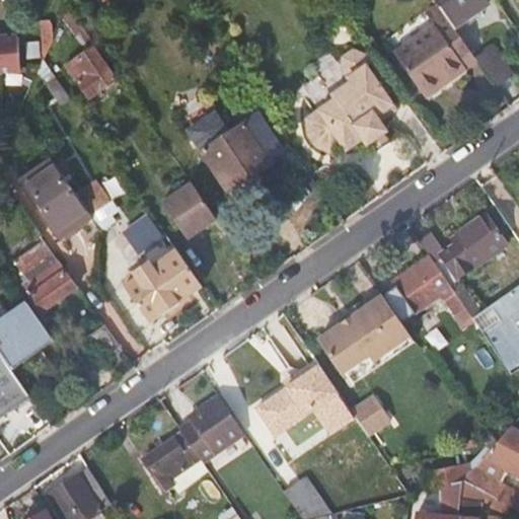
[(434,0),(438,5),(441,10),(452,26),(485,4),(482,0),(434,0)]
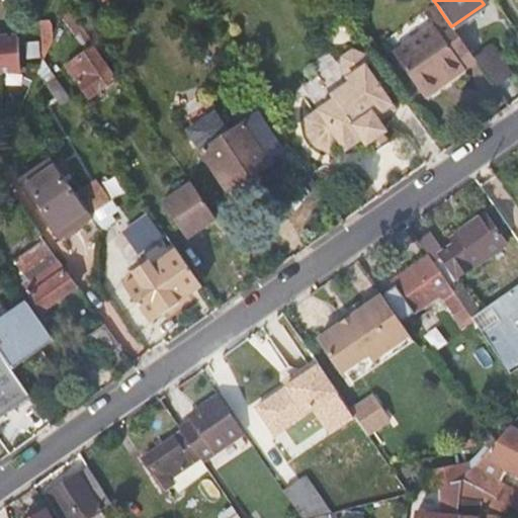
[(422,14),(426,20),(440,10),(437,5),(422,14)]
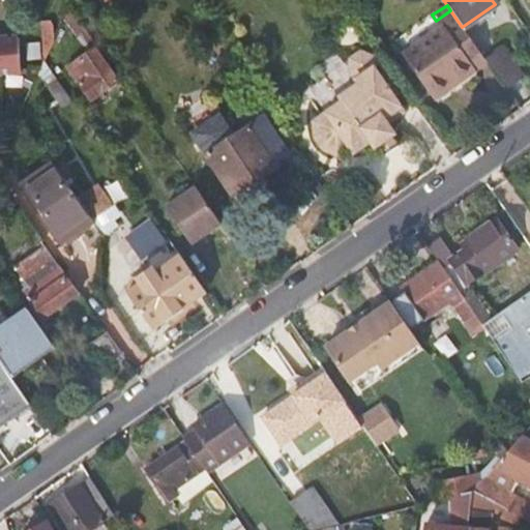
[(455,77),(460,81),(487,62),(462,27),(450,10),(436,21),(440,27),(400,55),(428,96),(455,77)]
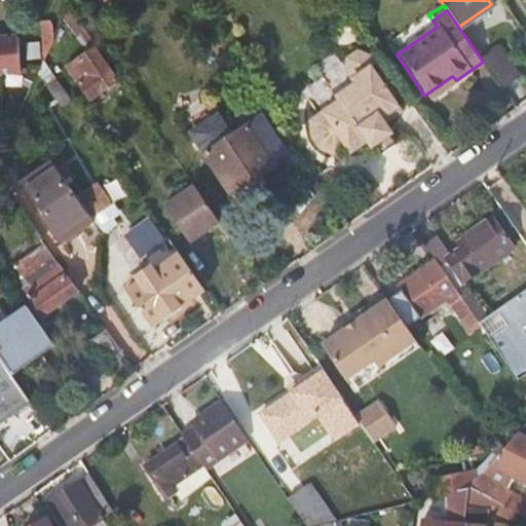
[(0,71),(20,70),(16,31),(0,32),(0,71)]
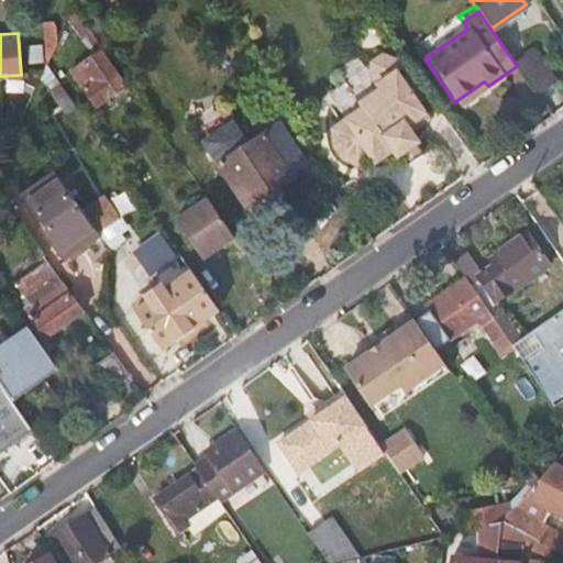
[(72,73),(92,102),(103,95),(108,100),(125,88),(101,53),(72,73)]
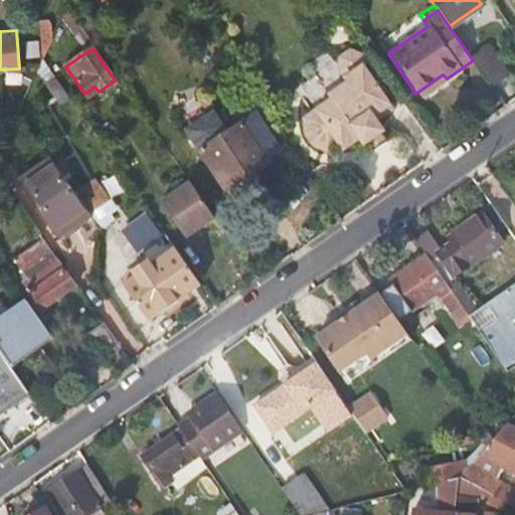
[(363,66),(367,63),(361,55),(349,49),(337,58),(338,71),(344,79),(363,66)]
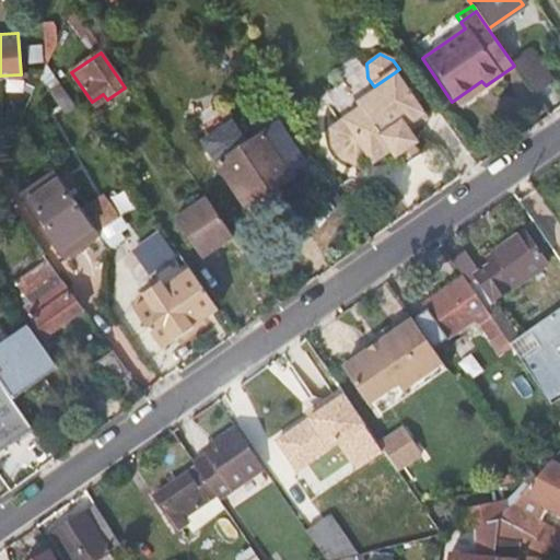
[(533,57),(516,69),(533,93),(550,81),(533,57)]
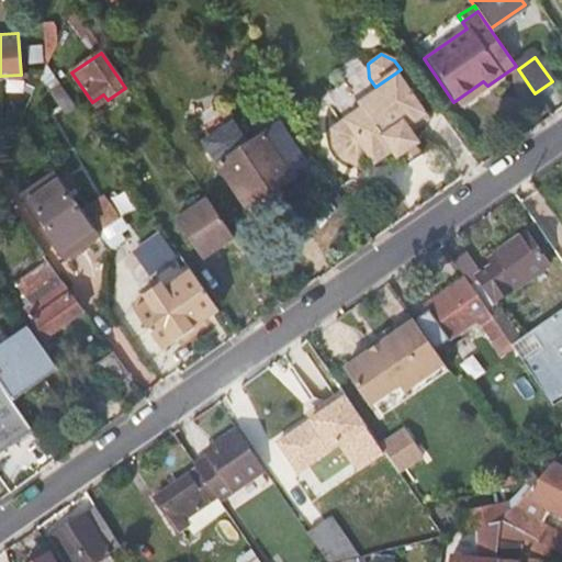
[(344,123),(330,132),(332,149),(341,161),(357,166),(370,157),(374,164),(392,150),(396,157),(400,156),(415,145),(418,143),(409,132),(428,119),(416,102),(422,99),(406,77),(402,80),(396,72),(375,87),(379,91),(382,97),(362,110),(344,123)]
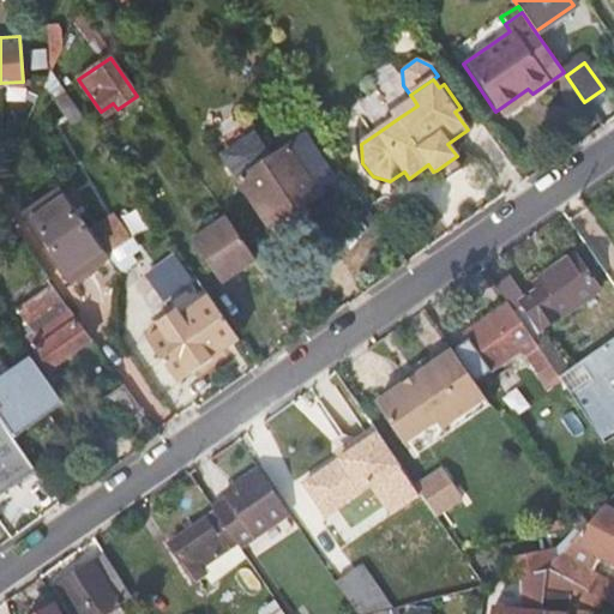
[(76,122),(84,118),(58,80),(50,86),(76,122)]
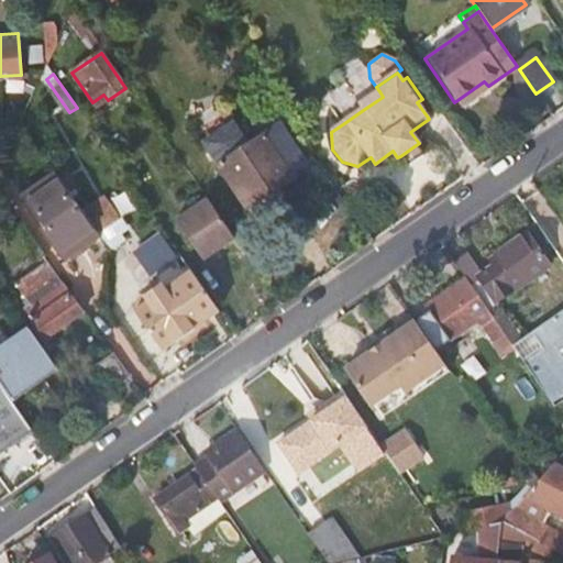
[(457,108),(488,86),(484,81),(454,102),(457,108)]
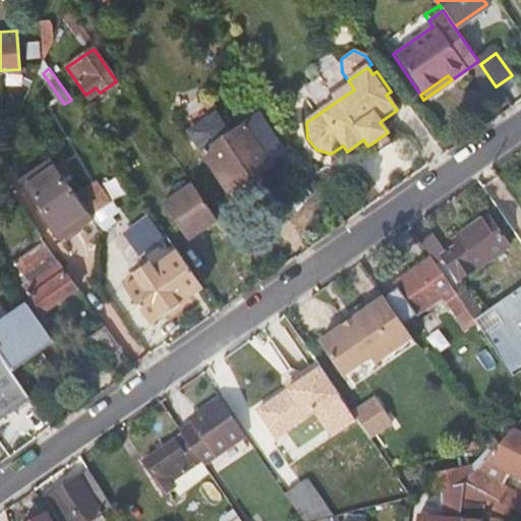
[(333,98),(336,102),(354,90),(351,84),(333,98)]
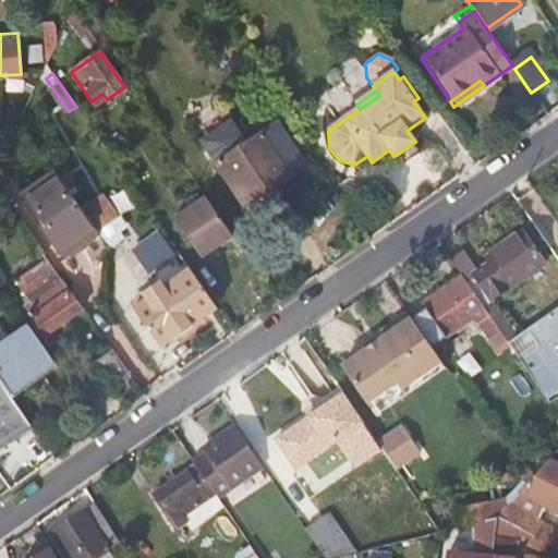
[(96,107),(107,99),(102,94),(92,101),(96,107)]
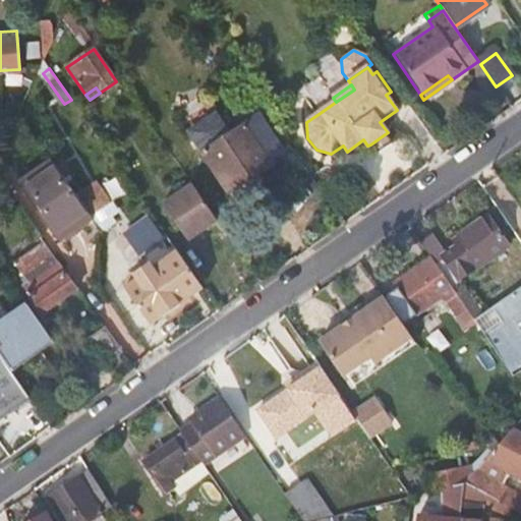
[(230,137),(214,116),(188,134),(228,192),(270,163),(269,161),(282,151),(258,118),(230,137)]
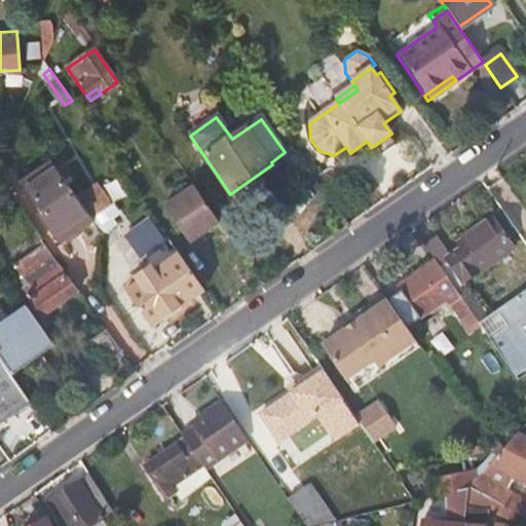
[(374,146),(381,155),(396,146),(388,136),(374,146)]
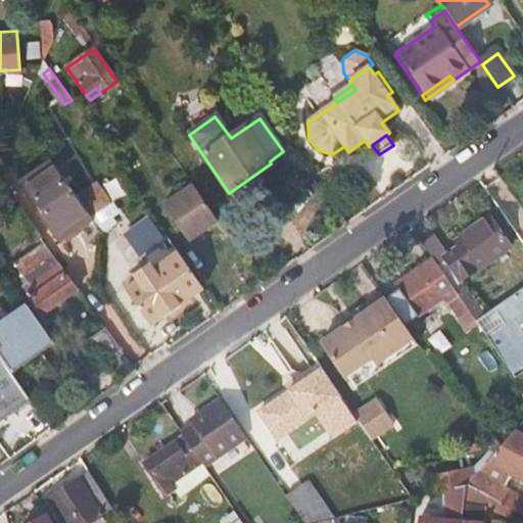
[(57,241),(91,218),(110,204),(97,185),(78,198),(52,163),(20,187),(57,241)]
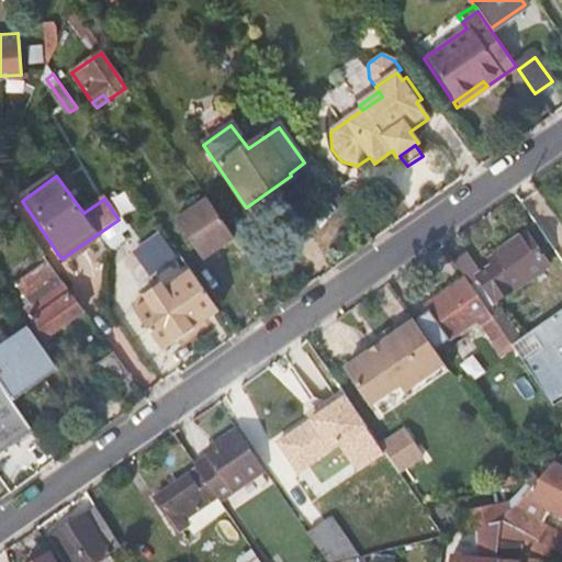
[(18,214),(6,197),(0,200),(0,209),(8,221),(18,214)]
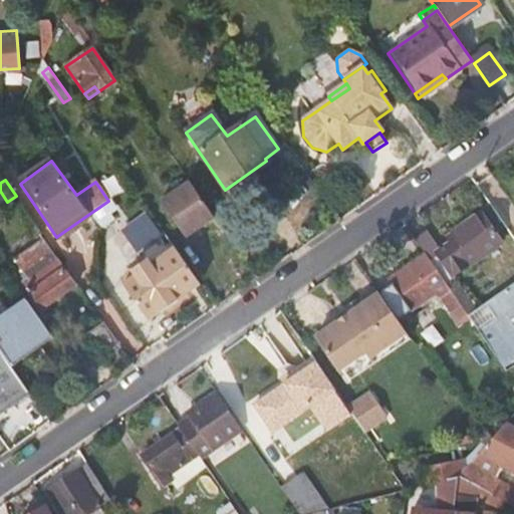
[(185,240),(215,219),(189,182),(159,203),(185,240)]
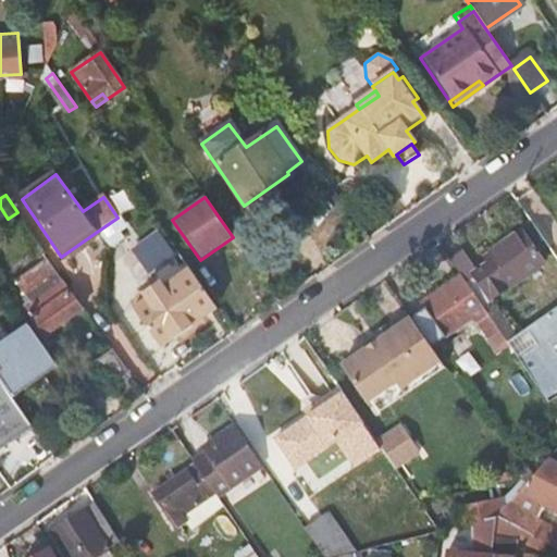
[(101,239),(97,232),(61,257),(66,263),(101,239)]
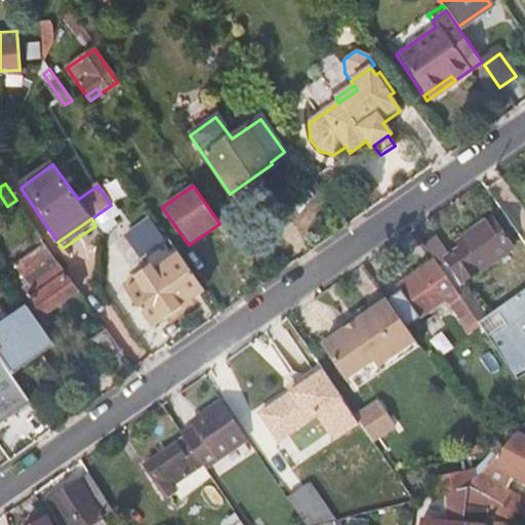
[(435,239),(423,246),(435,261),(445,277),(454,289),(510,249),(488,218),(455,242),(459,249),(448,257),(435,239)]
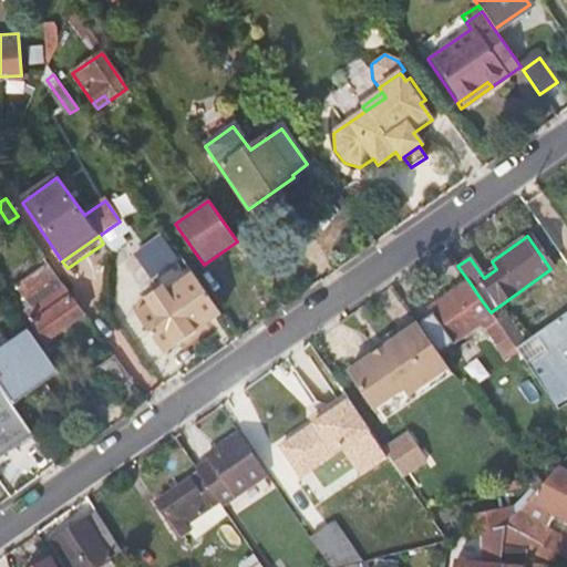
[(82,317),(47,264),(16,286),(32,309),(28,312),(47,341),(82,317)]
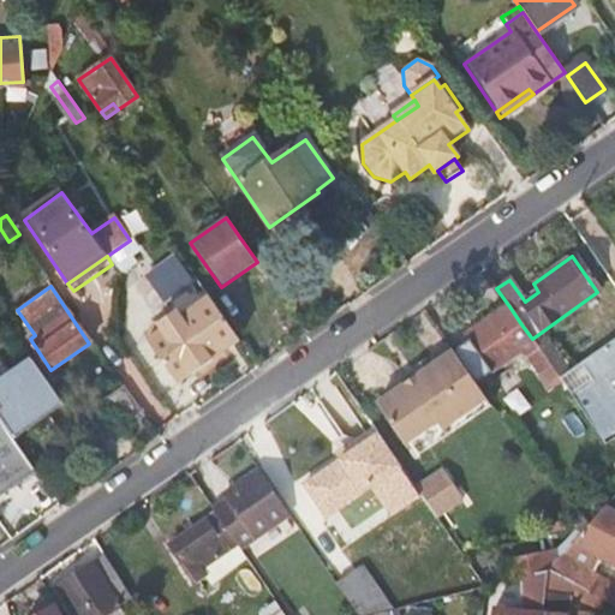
[(195,308),(179,318),(177,316),(172,317),(174,323),(148,342),(178,384),(226,352),(239,342),(209,298),(195,308)]
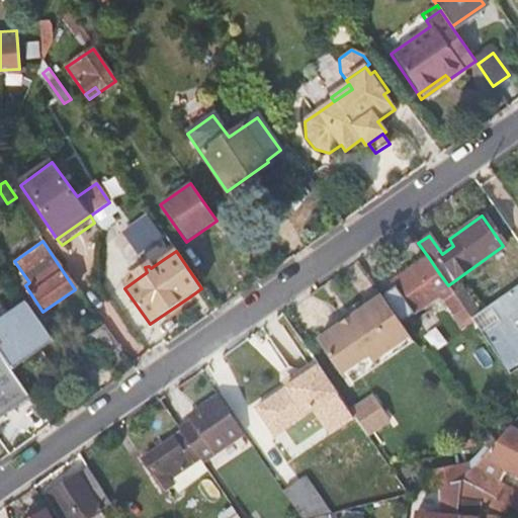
[(428,303),(434,297),(442,299),(443,299),(452,292),(448,285),(439,273),(429,258),(392,283),(395,289),(382,297),(397,318),(409,310),(413,316),(429,305),(428,303)]
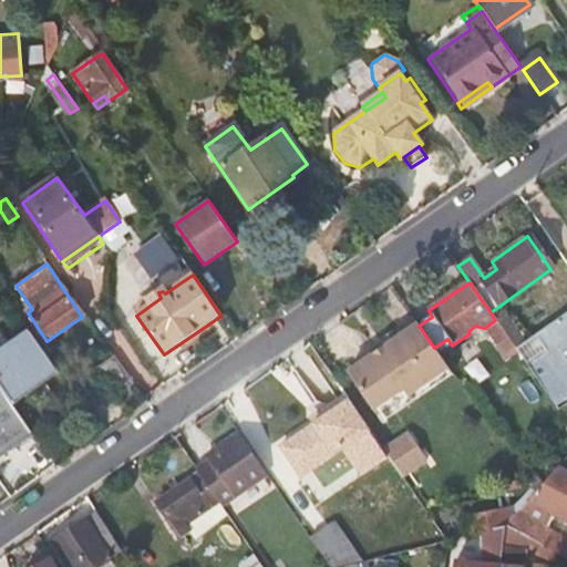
[(566,311),(522,344),(516,349),(517,351),(518,352),(557,408),(566,401),(566,361),(564,357),(566,354),(566,311)]
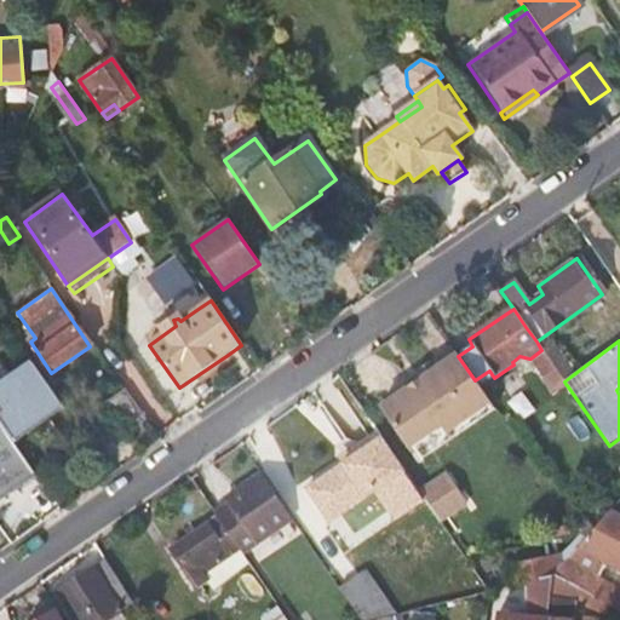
[(550,346),(543,351),(547,359),(555,354),(550,346)]
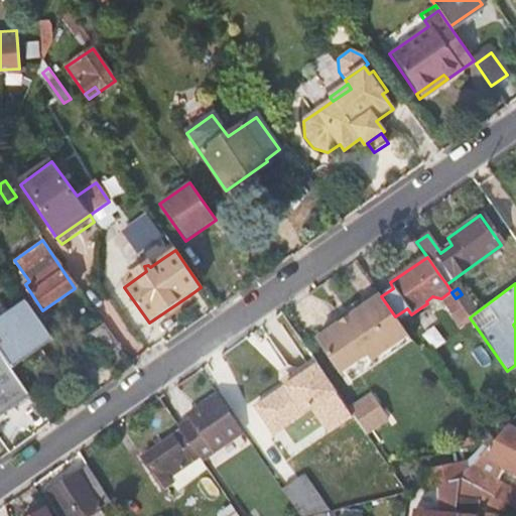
[(345,312),(346,314),(350,320),(334,332),(319,342),(343,374),(345,372),(352,382),(412,341),(395,316),(381,296),(376,290),(345,312)]
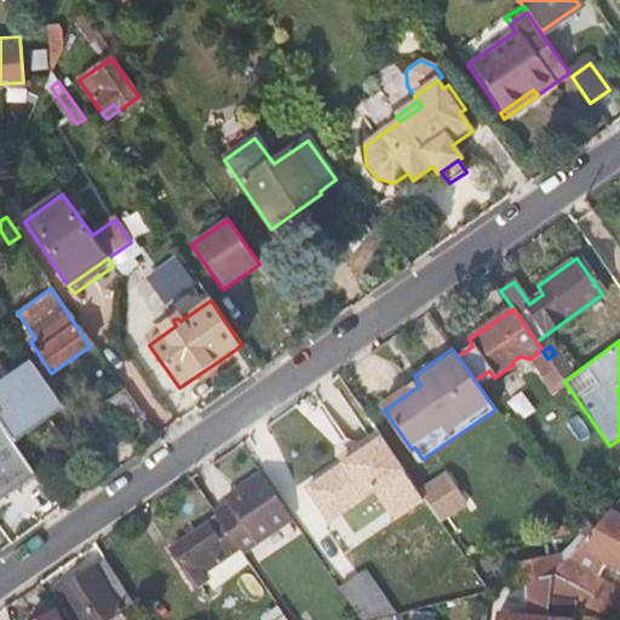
[(543,351),(541,350),(530,359),(555,392),(566,384),(564,382),(547,359),(543,351)]
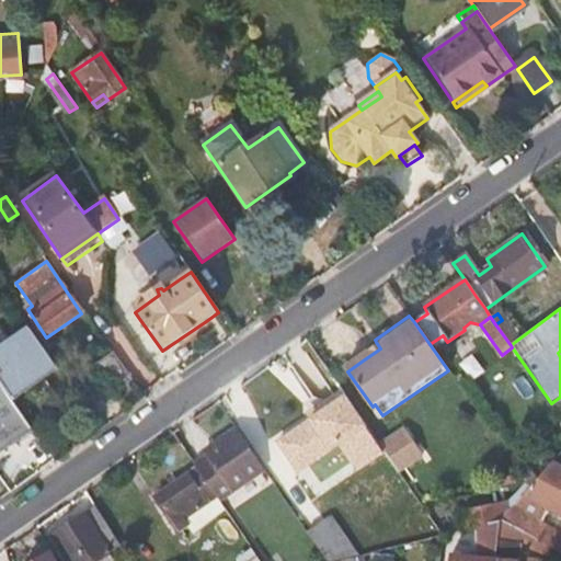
[(495,324),(511,345),(516,341),(502,320),(495,324)]
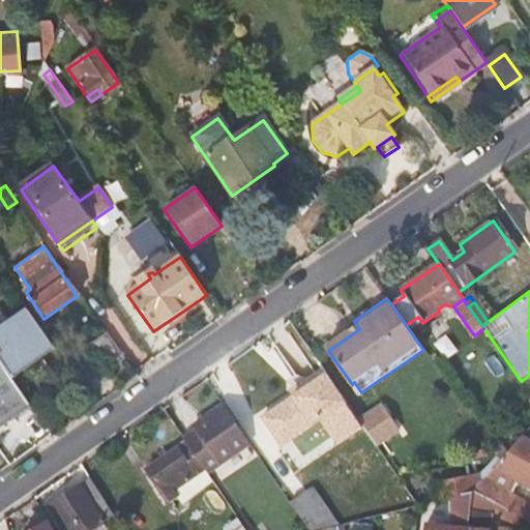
[(30,313),(0,333),(0,360),(9,374),(53,345),(30,313)]
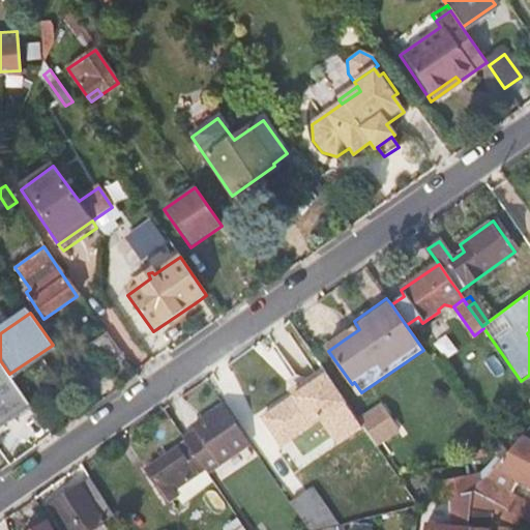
[(339,333),(343,341),(359,329),(355,323),(339,333)]
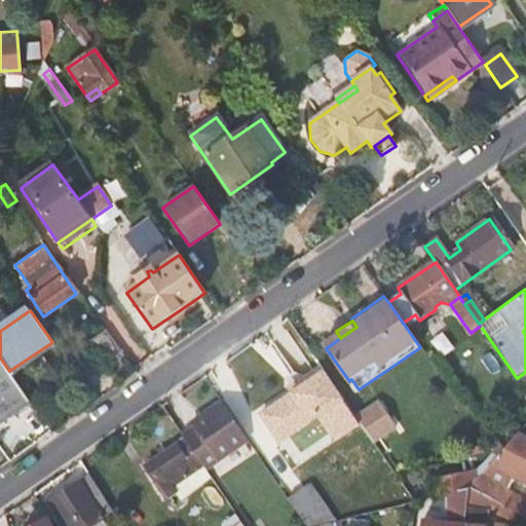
[(108,369),(125,358),(108,332),(90,344),(108,369)]
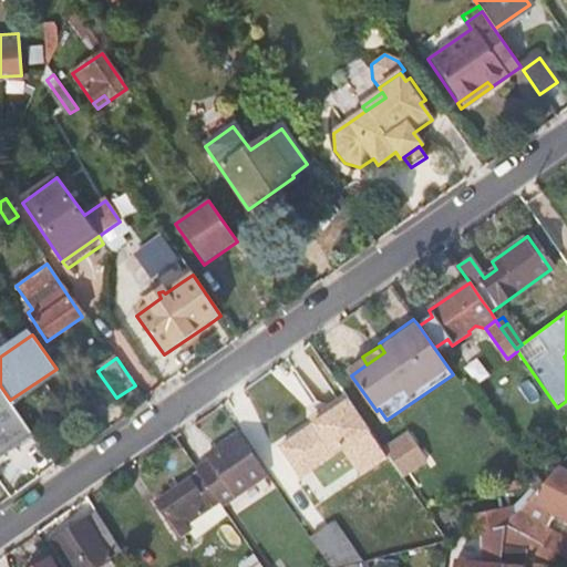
[(363,475),(388,457),(344,397),(312,420),(316,425),(282,449),(302,477),(344,449),(363,475)]
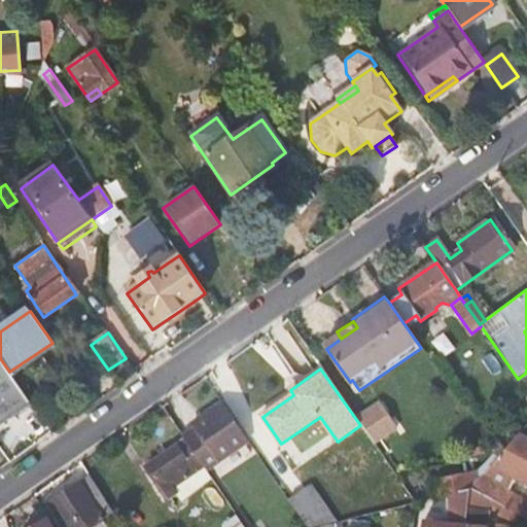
[(0,410),(11,402),(3,391),(13,384),(5,374),(0,377),(0,410)]
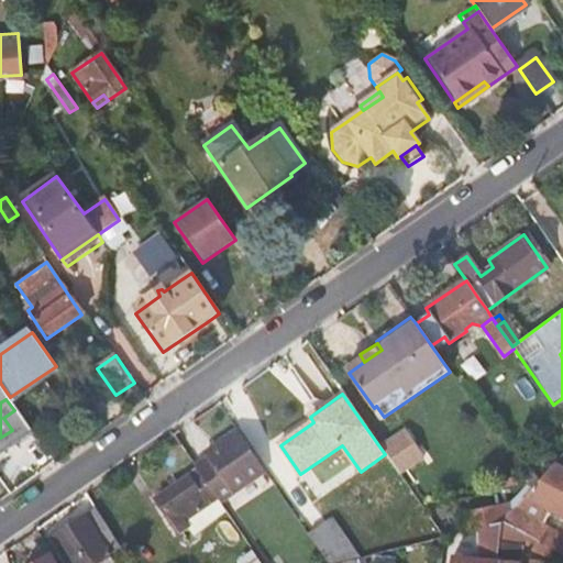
[(205,460),(195,466),(197,471),(217,498),(219,500),(263,470),(235,431),(201,454),(205,460)]
